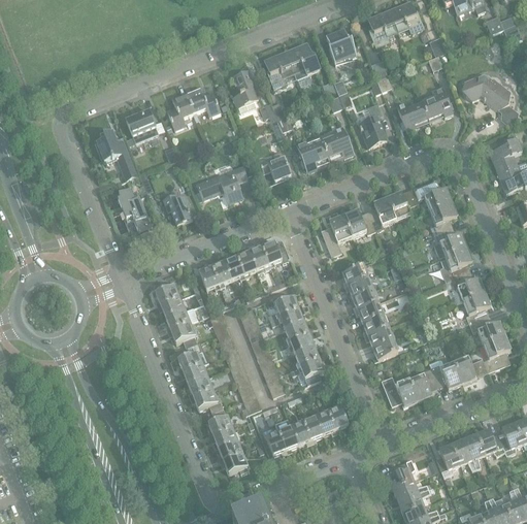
[(457,13),(474,7),(476,13),(485,10),(481,0),(442,0),(445,5),(452,2),(457,13)]
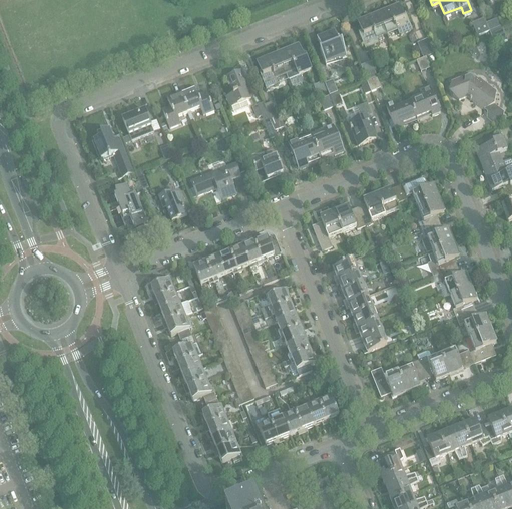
[(378,10),(386,31),(396,27),(399,32),(412,27),(407,14),(404,15),(398,2),(378,10)]
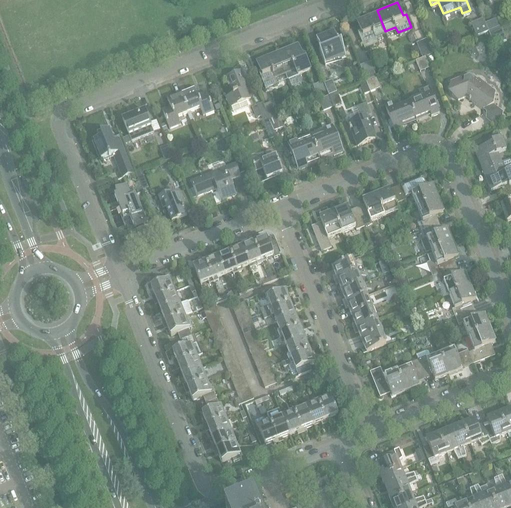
[(385,31),(377,10),(357,18),(362,32),(359,33),(364,46),(377,41),(375,35),(385,31)]
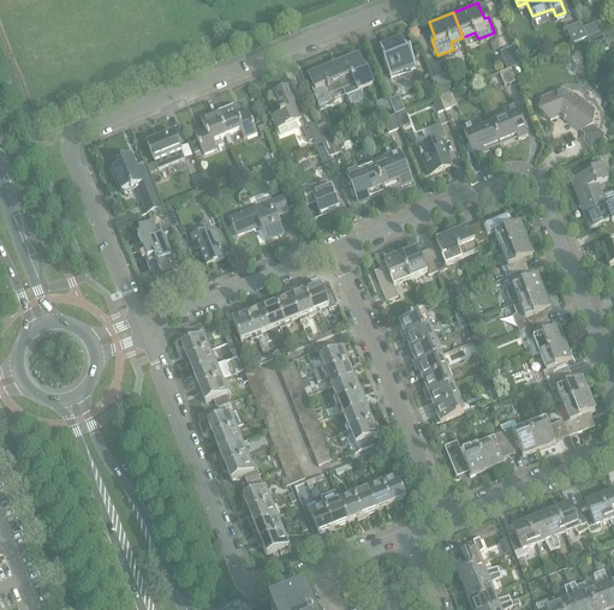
[(579,18),(572,22),(565,24),(572,40),(586,34),(582,24),(579,18)]
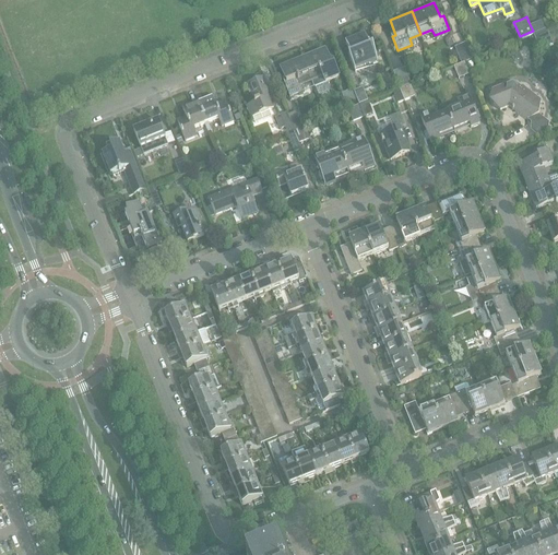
[(529,22),(533,31),(546,25),(542,16),(529,22)]
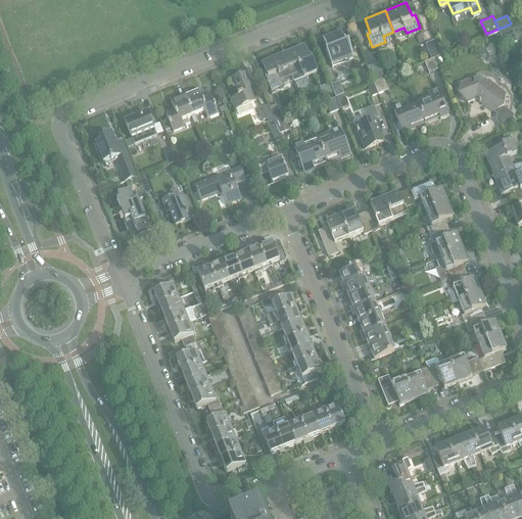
[(514,31),(511,26),(511,24),(499,29),(502,36),(514,31)]
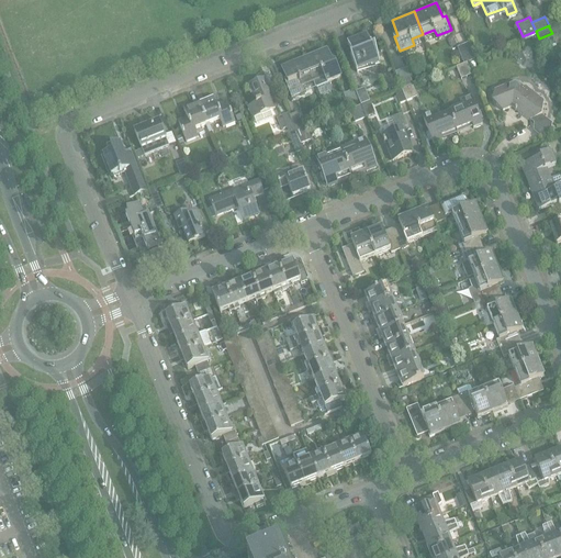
[(371,44),(366,30),(346,38),(350,48),(351,47),(352,52),(350,53),(349,53),(356,67),(373,63),(373,62),(379,59),(373,43),(371,44)]
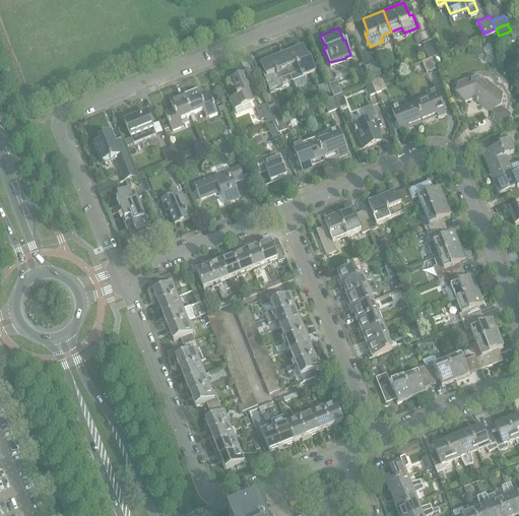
[(514,38),(511,30),(499,36),(502,43),(514,38)]
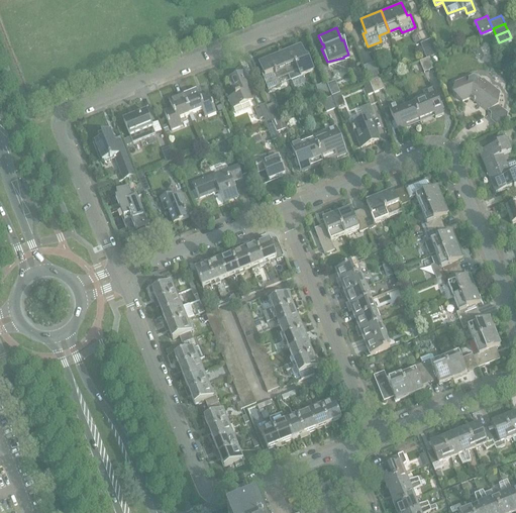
[(430,36),(423,38),(420,40),(426,55),(429,54),(436,50),(430,36)]
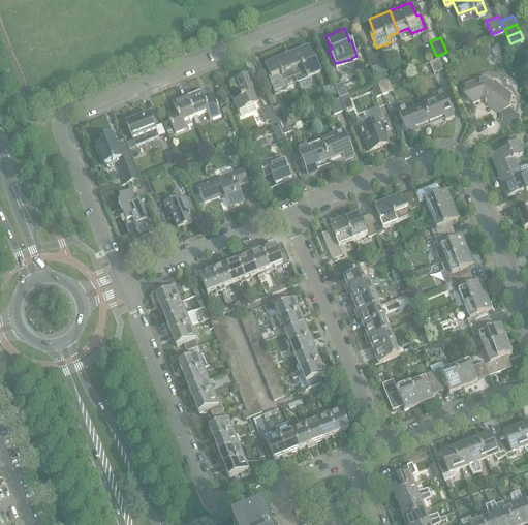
[(286,52),(297,79),(319,70),(314,57),(312,57),(307,43),(286,52)]
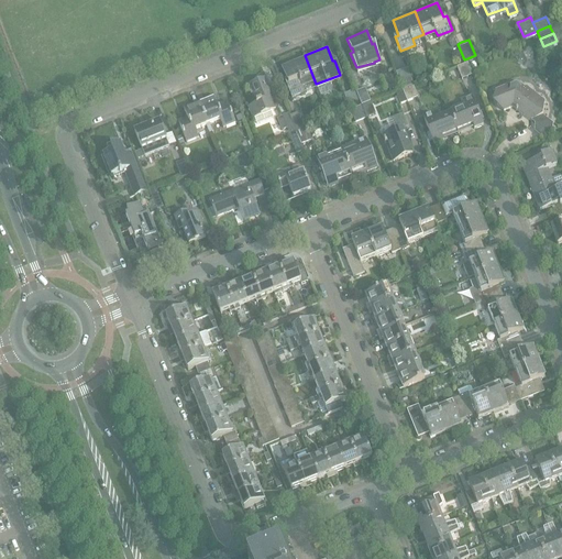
[(291,95),(316,84),(305,55),(282,65),(288,79),(286,80),(291,95)]
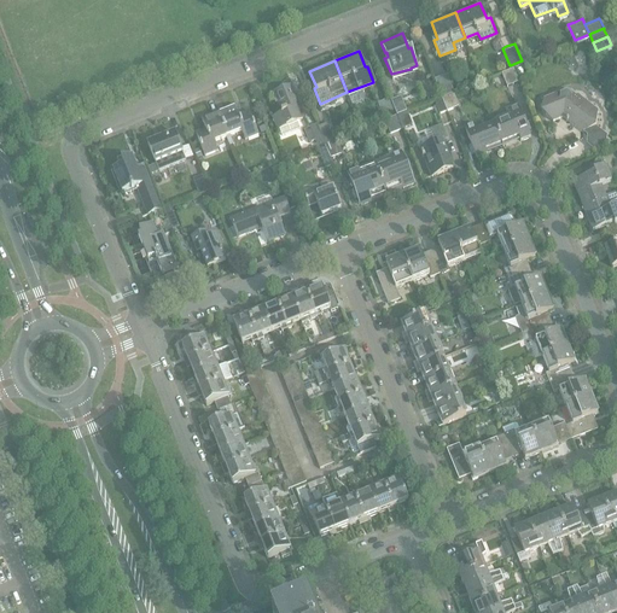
[(513,64),(510,65),(501,69),(506,82),(518,77),(513,64)]
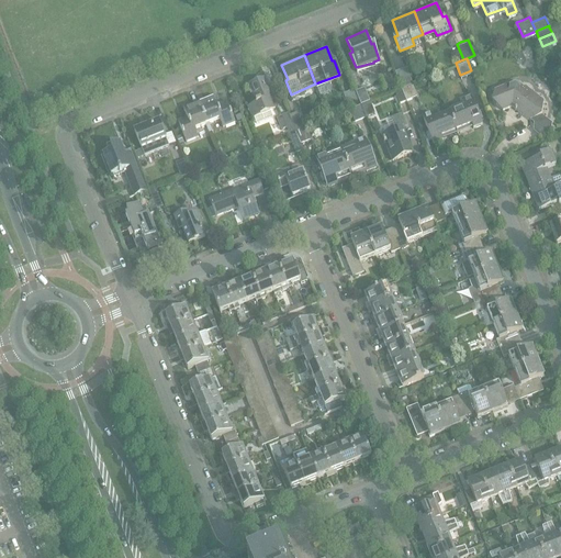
[(401,85),(412,80),(405,64),(394,68),(401,85)]
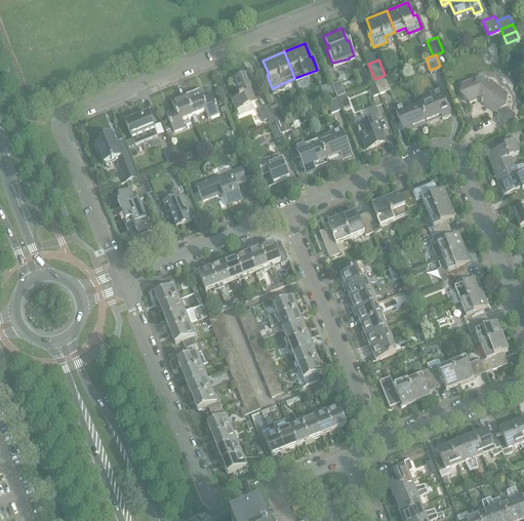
[(232,76),(237,88),(239,93),(238,93),(238,94),(231,97),(235,107),(236,107),(238,112),(253,106),(251,101),(257,97),(246,70),(232,76)]
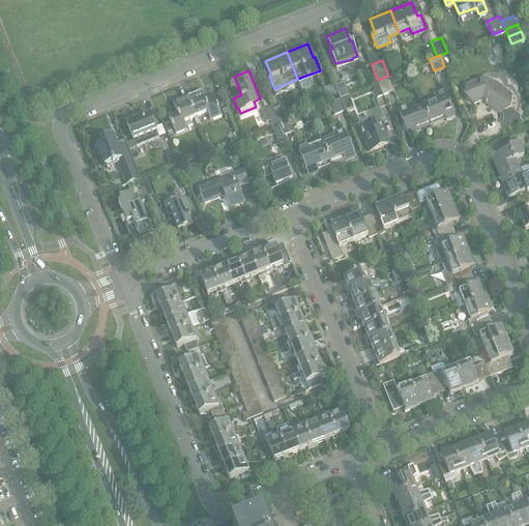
[(472,100),(473,100),(482,97),(498,110),(499,108),(507,125),(518,121),(519,114),(509,107),(511,92),(495,79),(492,80),(485,75),(465,82),(464,89),(467,92),(467,96),(472,100)]
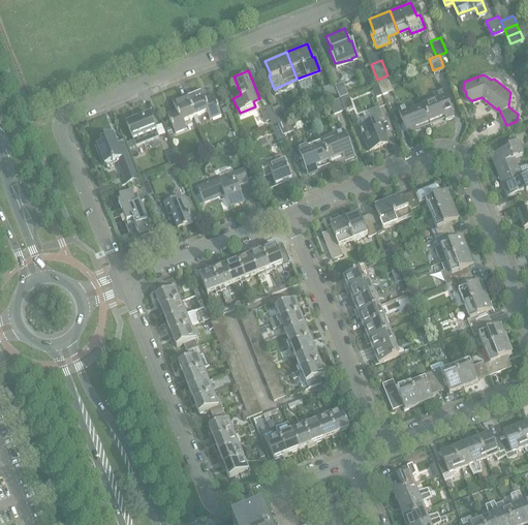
[(382,91),(383,91),(392,87),(387,75),(377,80),(382,91)]
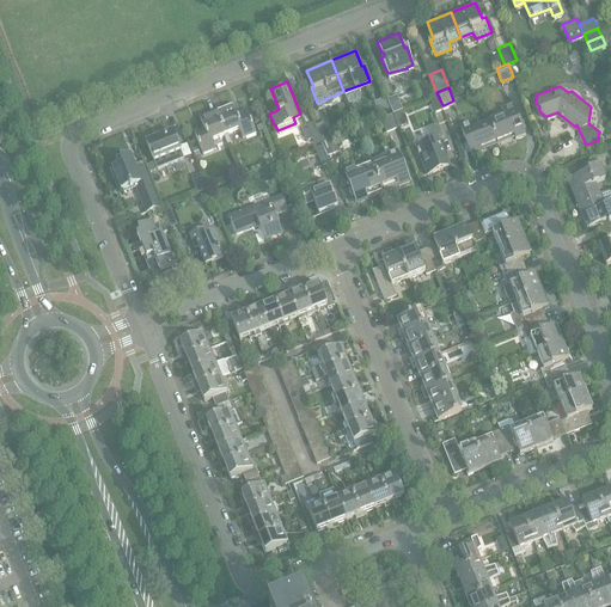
[(386,96),(390,106),(392,110),(402,106),(396,92),(386,96)]
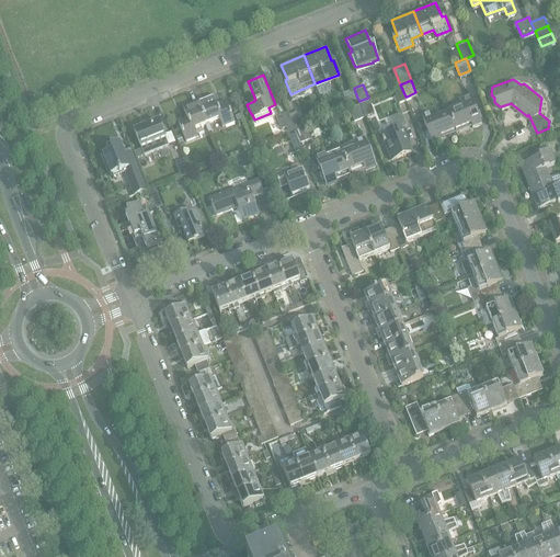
[(406,97),(400,84),(392,88),(398,100),(406,97)]
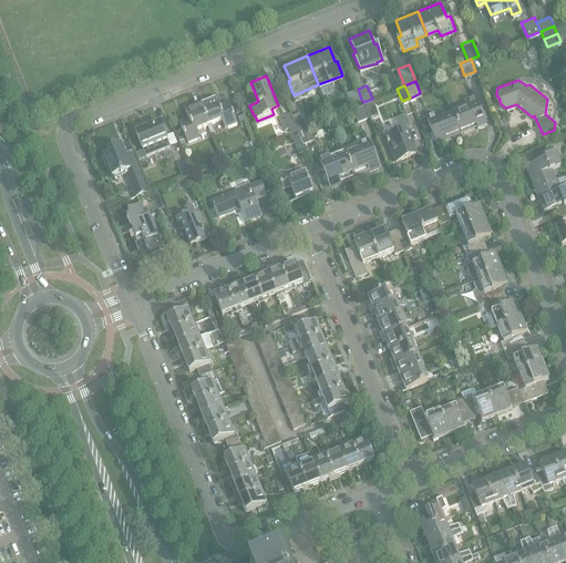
[(218,101),(215,93),(204,98),(199,99),(212,130),(213,130),(211,121),(220,116),(224,125),(236,120),(229,103),(227,98),(218,101)]
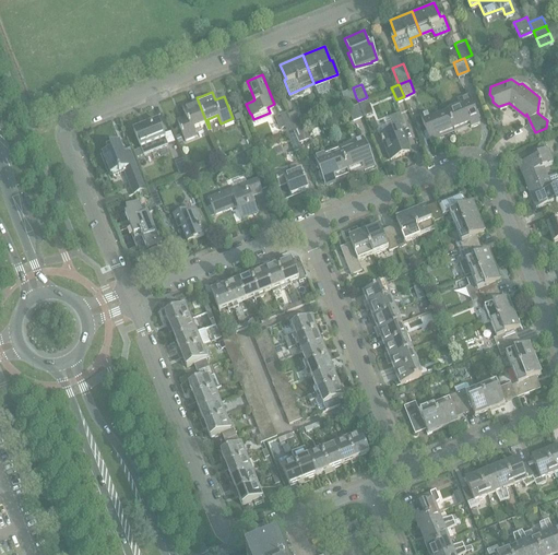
[(462,103),(447,109),(455,130),(479,121),(476,113),(479,113),(477,107),(475,108),(469,93),(460,96),(462,103)]
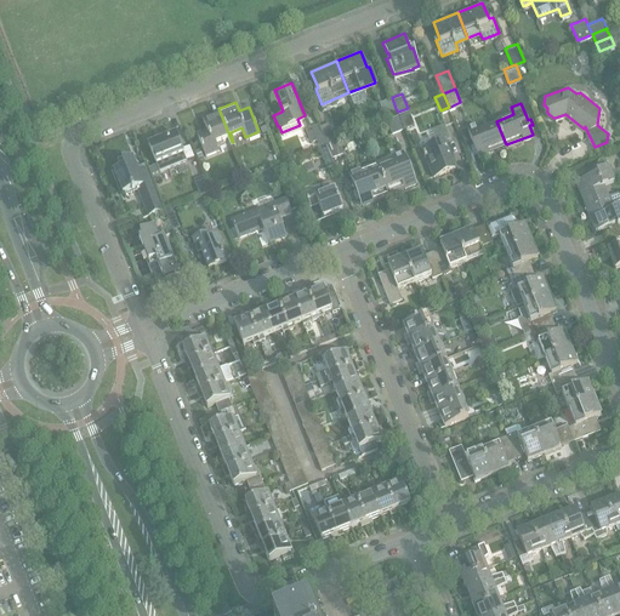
[(232,142),(219,108),(202,115),(205,125),(195,129),(198,135),(205,153),(219,148),(215,138),(226,133),(229,143),(232,142)]
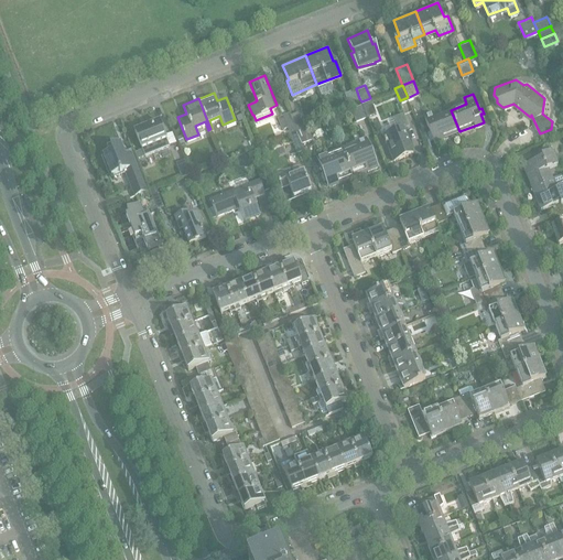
[(356,119),(365,116),(367,115),(361,101),(350,106),(356,119)]
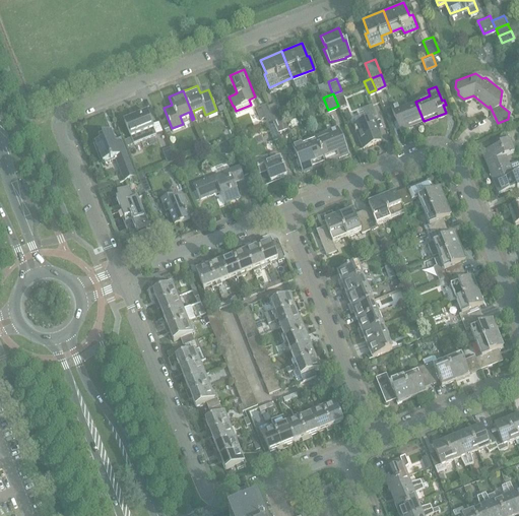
[(273,118),(267,104),(266,101),(260,104),(265,114),(267,120),(273,118)]
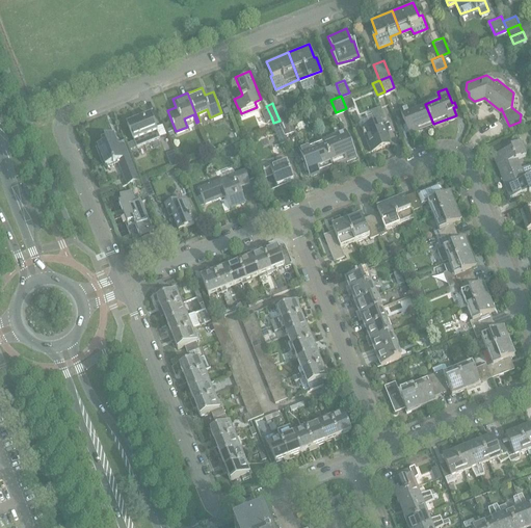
[(433,124),(425,104),(410,110),(407,103),(399,107),(405,122),(403,123),(404,127),(407,126),(410,133),(433,124)]
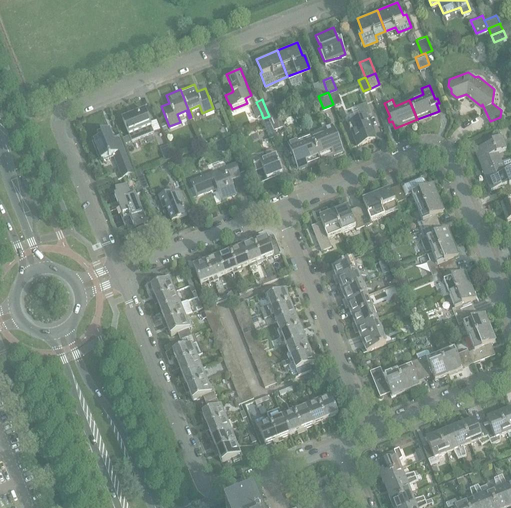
[(374,136),(372,131),(365,114),(369,112),(365,101),(357,104),(361,115),(347,120),(349,125),(348,125),(349,127),(350,127),(356,143),(374,136)]
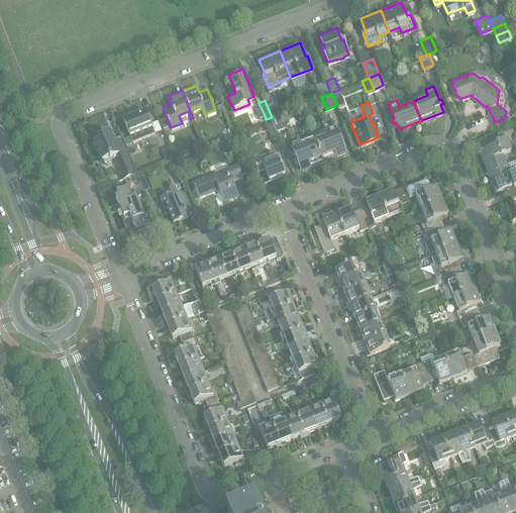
[(258,116),(264,113),(259,103),(252,105),(258,116)]
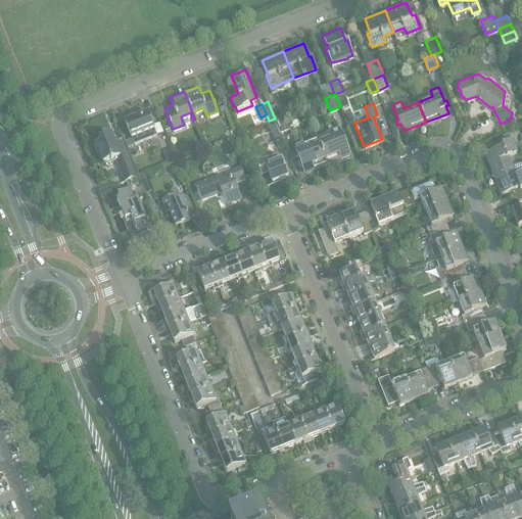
[(156,132),(152,122),(147,109),(135,114),(132,115),(124,119),(134,141),(156,132)]
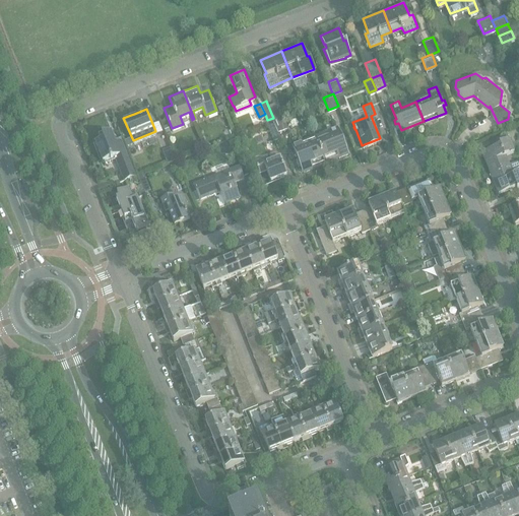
[(273,118),(277,129),(287,126),(282,114),(273,118)]
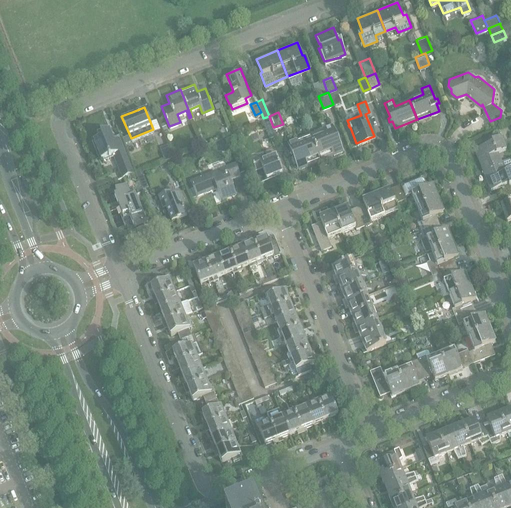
[(273,127),(269,116),(263,118),(262,119),(269,136),(275,133),(273,127)]
